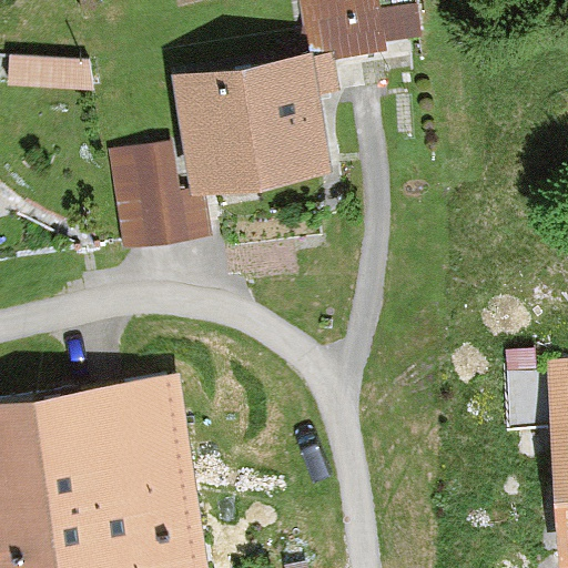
[(376,0),(305,0),(310,27),(322,26),(326,54),(386,44),(385,34),(418,30),(415,4),(378,10),(376,0)]
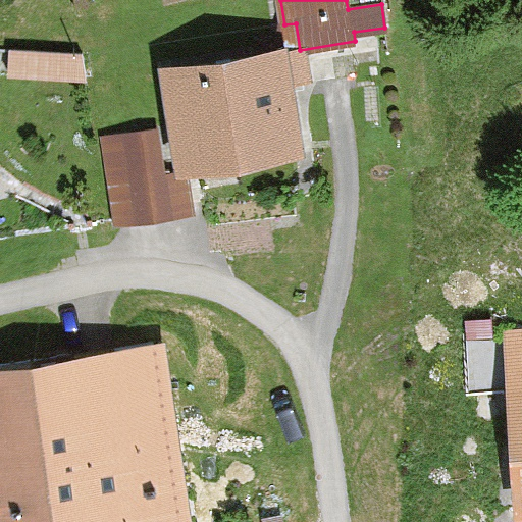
[(87,76),(83,53),(9,49),(8,71),(87,76)]
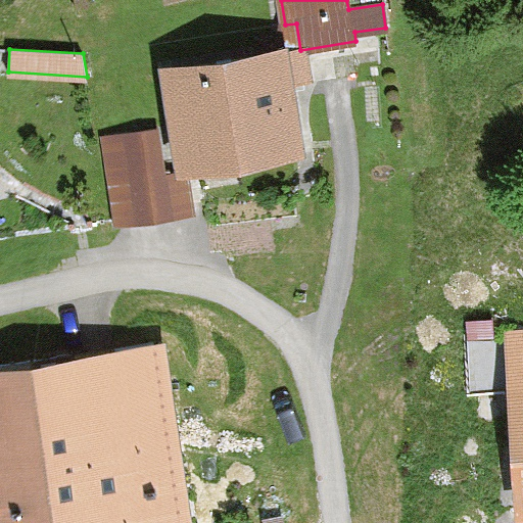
[(303,50),(170,72),(183,158),(295,141),(285,80),(307,76),(303,50)]
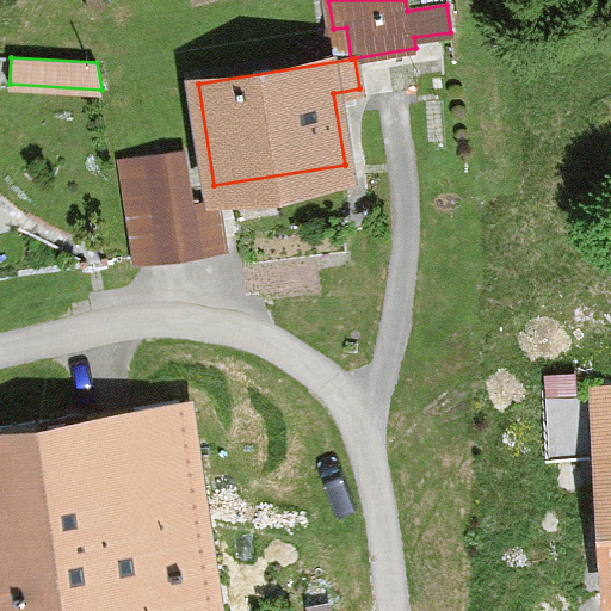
[(179,152),(122,161),(136,253),(223,239),(217,202),(187,207),(179,152)]
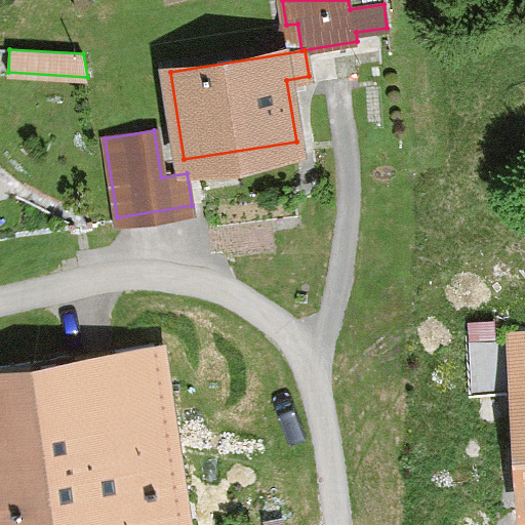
[(169,441),(155,345),(31,362),(54,524),(183,524),(172,456),(186,454),(184,439),(169,441)]
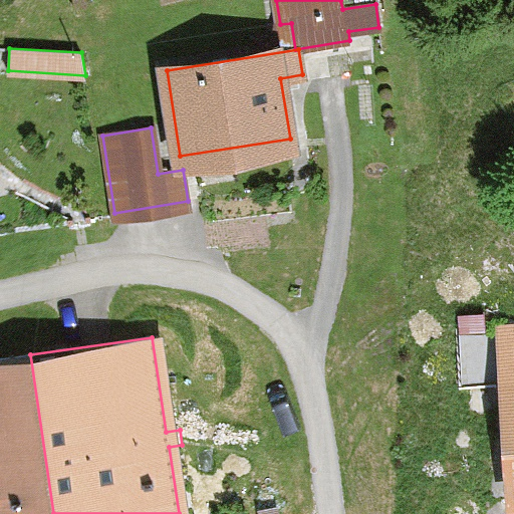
[(0,513),(53,513),(30,354),(0,358),(0,513)]
